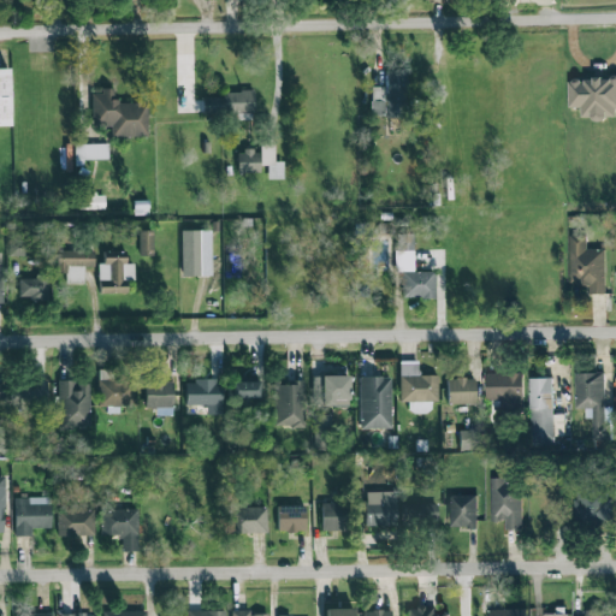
[(406,67),(385,67),(385,87),(371,87),(371,117),(407,117),(406,67)]
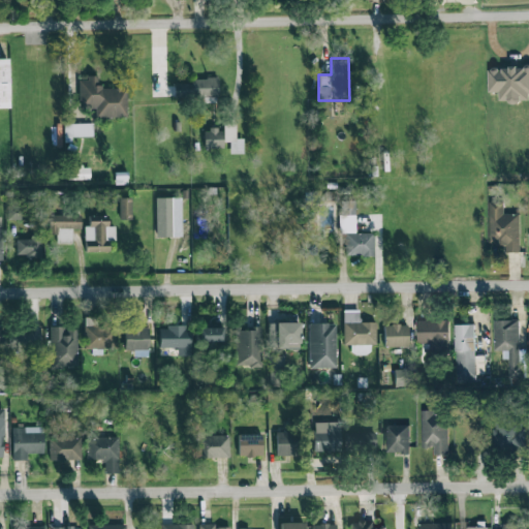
[(528,67),(488,69),(489,94),(499,94),(499,103),(528,102),(528,95),(528,94),(528,67)]
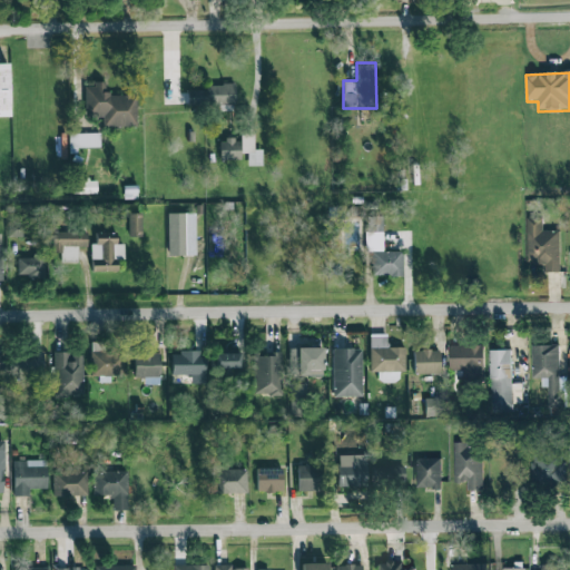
[(136,126),(136,94),(107,95),(107,84),(84,85),(85,117),(101,117),(101,127),(136,126)]
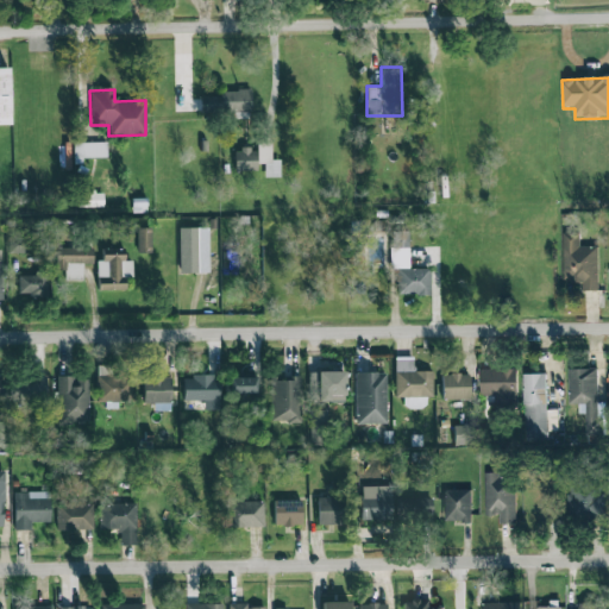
[(251,112),(251,92),(199,93),(200,112),(251,112)]
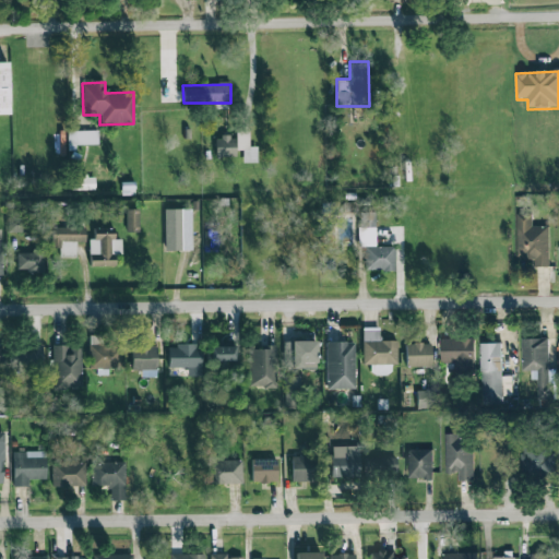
[(257,146),(249,146),(249,129),(236,129),(237,151),(242,151),(242,163),(257,163),(257,146)]
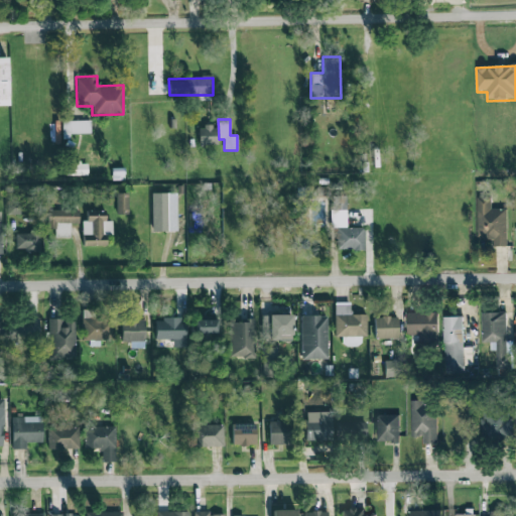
[(90,120),(69,121),(70,134),(91,133),(90,120)]
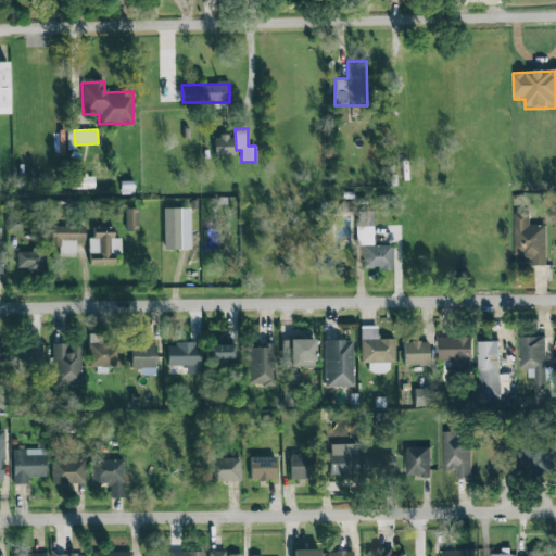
[(235,137),(214,136),(214,156),(234,158),(235,137)]
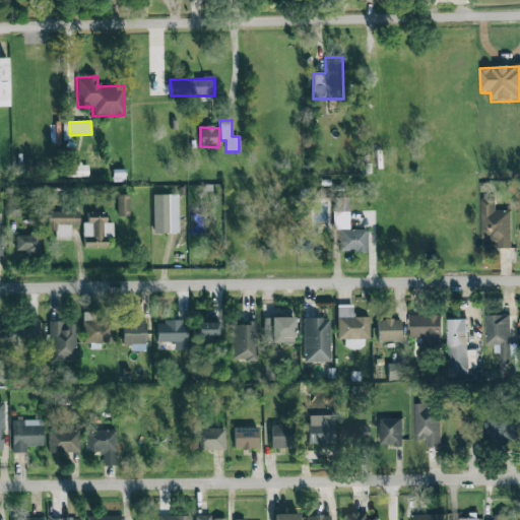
[(67,177),(87,177),(87,164),(67,164),(67,177)]
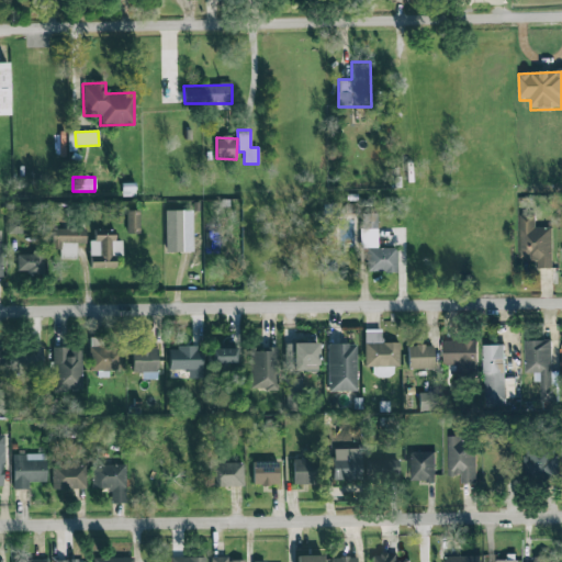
[(139,231),(139,210),(126,210),(127,232),(139,231)]
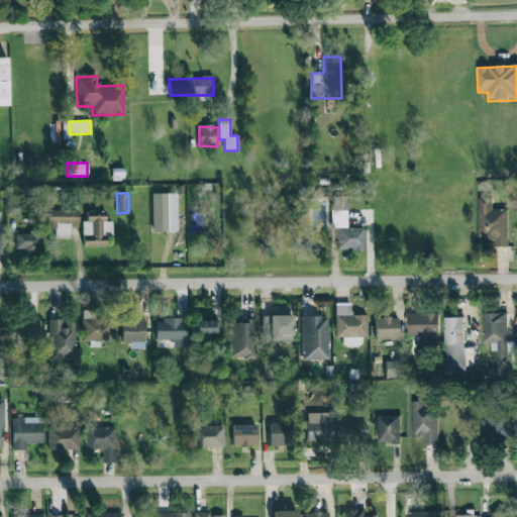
[(151,194),(151,233),(178,232),(177,193),(151,194)]
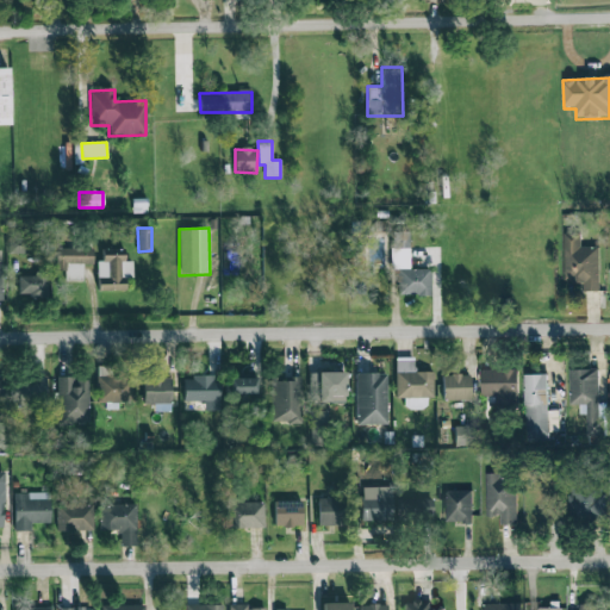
[(430,268),(410,269),(409,230),(391,230),(392,269),(397,269),(398,296),(430,294),(430,268)]
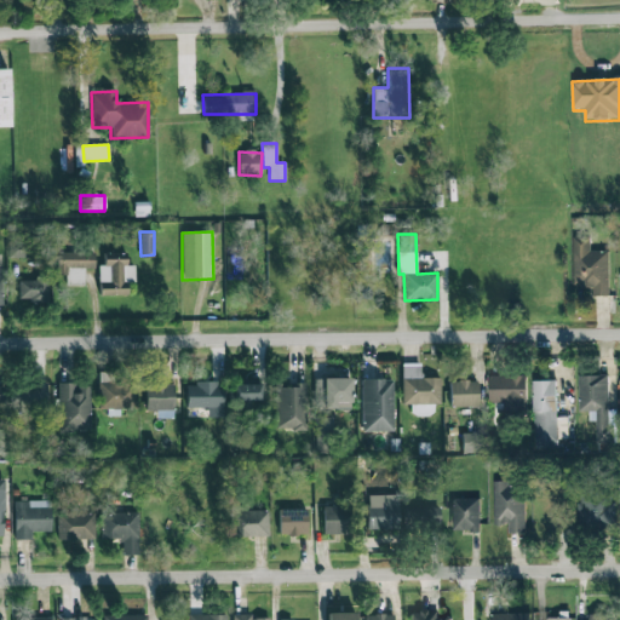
[(609,251),(590,252),(590,236),(573,236),(573,288),(591,288),(592,298),(609,297),(609,251)]
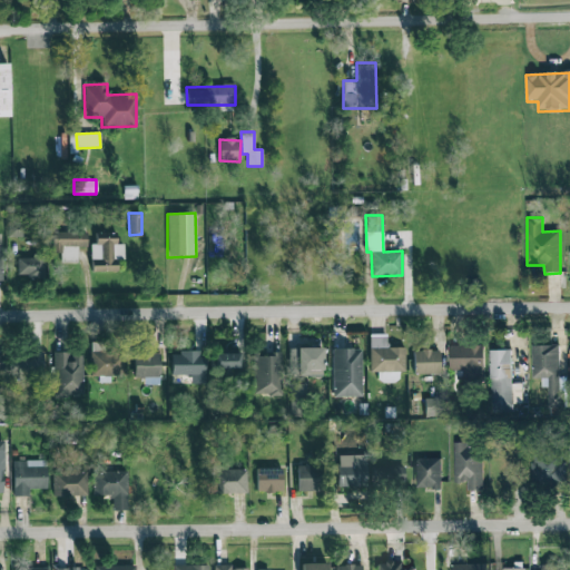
[(8,238),(27,237),(26,220),(8,220),(8,238)]
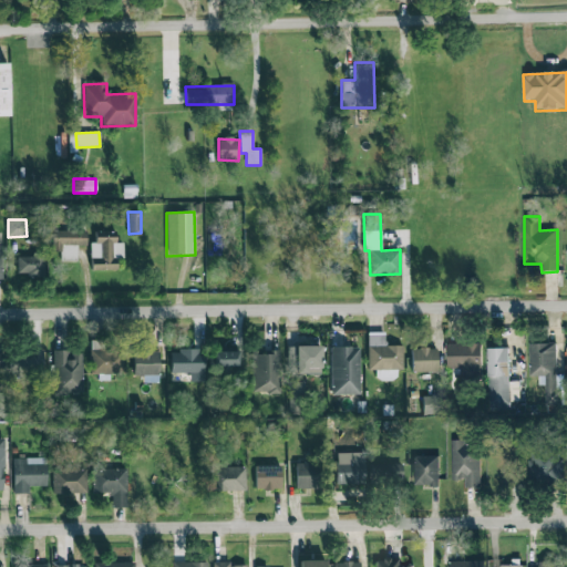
[(53,254),(61,253),(61,263),(78,261),(76,246),(86,246),(85,228),(52,229),(53,254)]
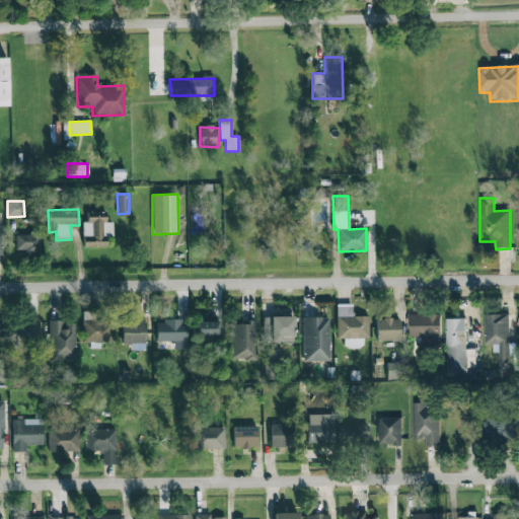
[(113,222),(106,222),(105,211),(87,212),(87,222),(82,222),(83,248),(106,248),(105,238),(113,238),(113,222)]
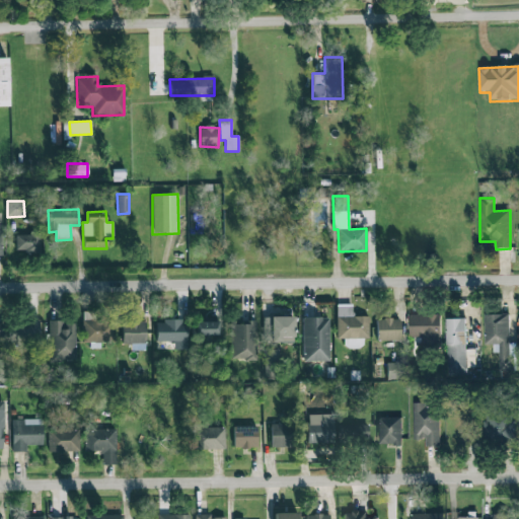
[(15,251),(40,252),(41,228),(26,227),(25,235),(16,234),(15,251)]
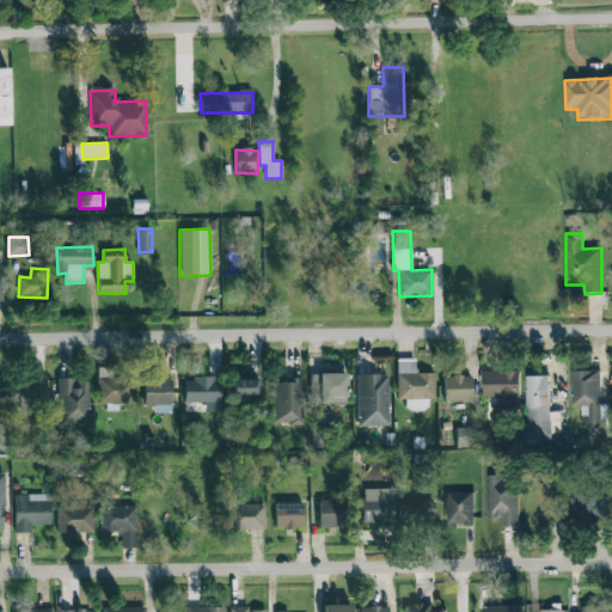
[(397,399),(435,398),(434,373),(416,373),(416,362),(397,362),(397,399)]
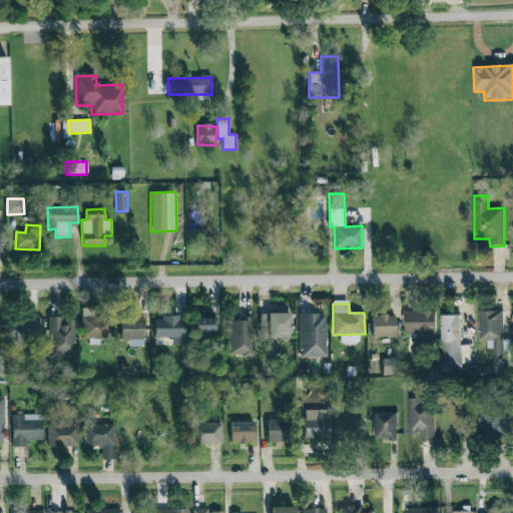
[(99,339),(113,339),(112,311),(83,312),(85,345),(99,345),(99,339)]
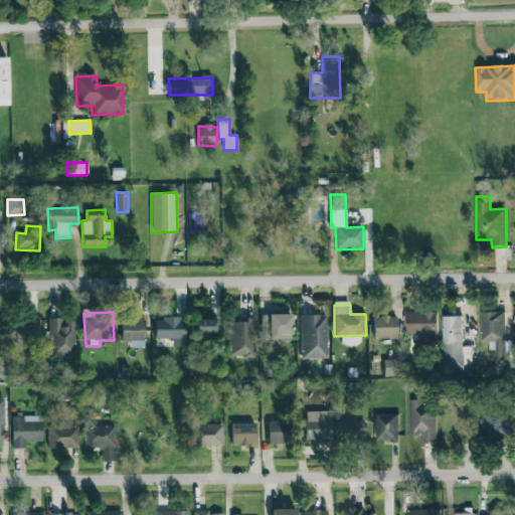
[(144,319),(137,320),(137,312),(120,312),(121,342),(145,341),(144,319)]
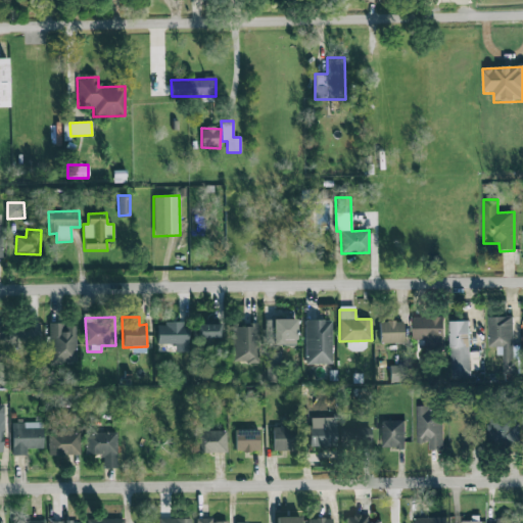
[(443,317),(412,318),(413,341),(424,341),(424,351),(444,350),(443,317)]
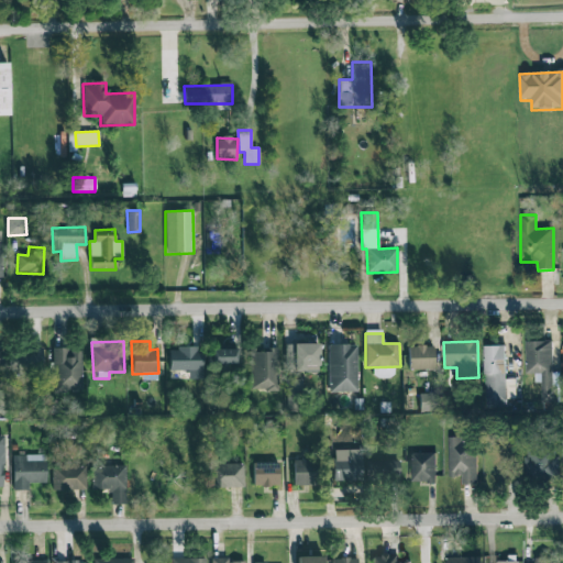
[(559,404),(560,373),(551,372),(552,342),(527,341),(526,373),(541,374),(541,404),(559,404)]
